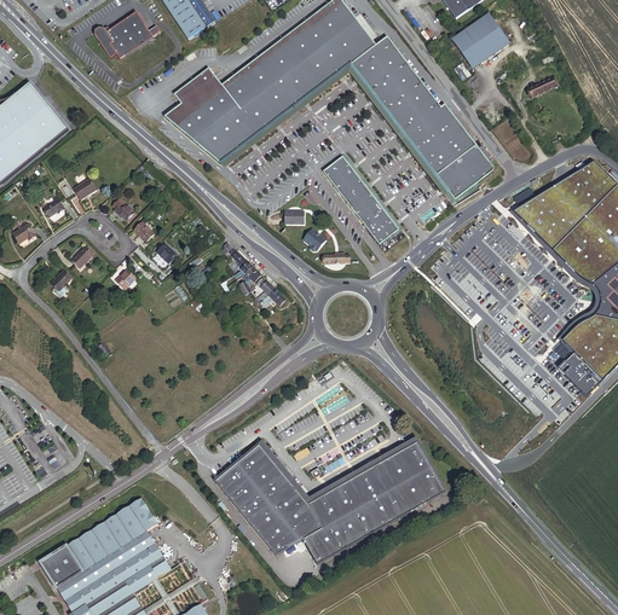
[(161,0),(186,35),(204,23),(188,0),(161,0)]
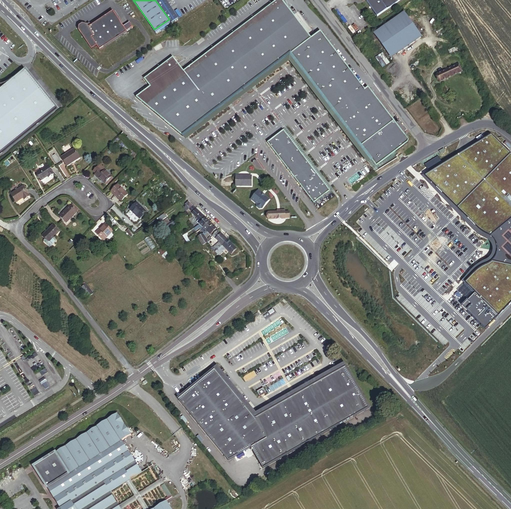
[(311,35),(283,0),(272,0),(183,68),(172,54),(143,76),(149,83),(135,94),(182,134),(291,51),(373,159),(377,164),(408,141),(408,138),(368,84),(365,87),(320,28),(311,35)]
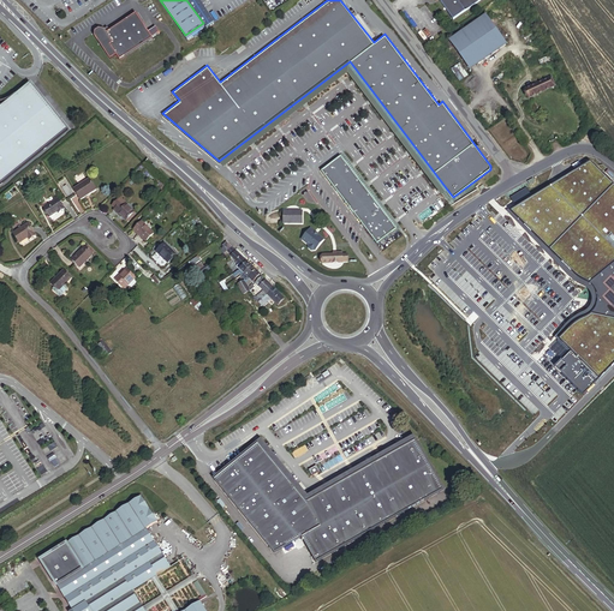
[(186,0),(203,23),(212,17),(200,0),(186,0)]
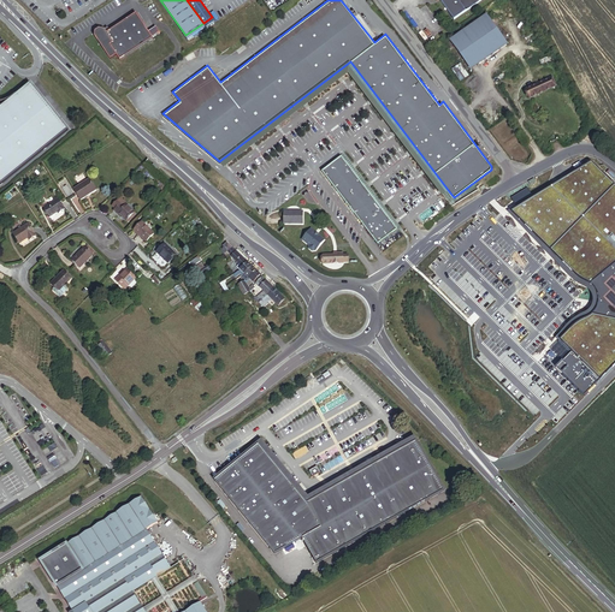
[(438,0),(450,17),(472,0),(438,0)]
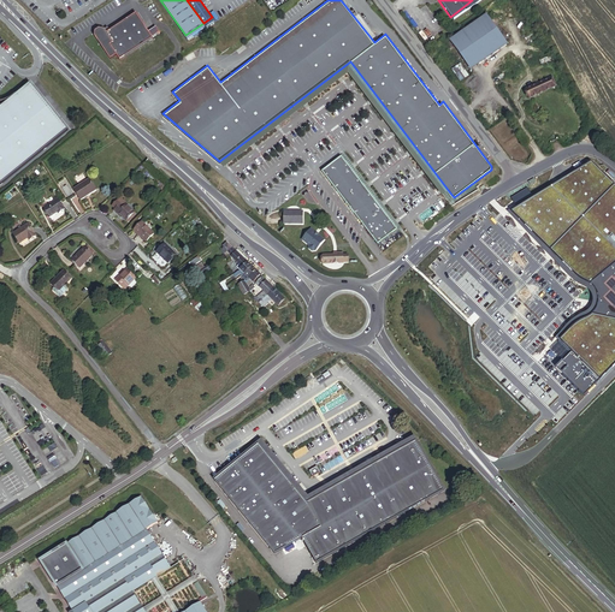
[(104,27),(102,24),(95,23),(90,27),(90,29),(107,54),(114,51),(118,54),(151,34),(149,33),(147,29),(132,7),(126,12),(113,21),(107,24),(104,27)]
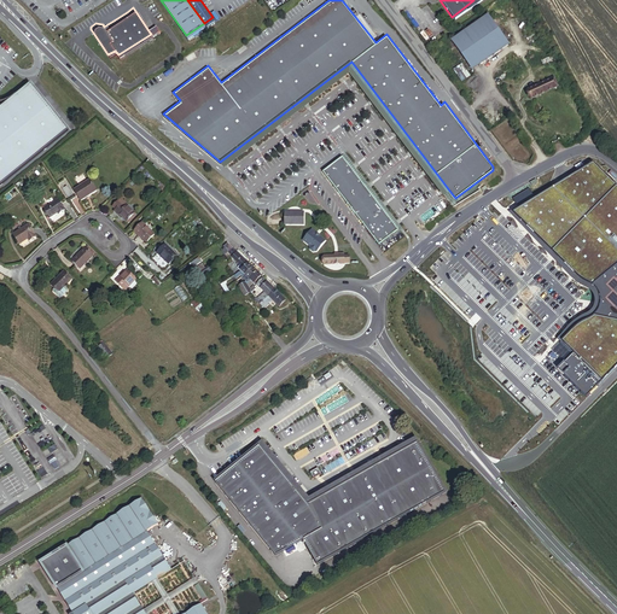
[(111,17),(114,21),(127,12),(124,9),(111,17)]
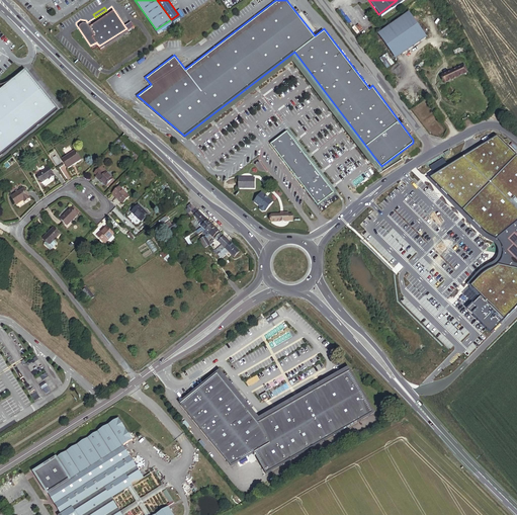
[(407,9),(375,32),(394,57),(424,34),(407,9)]
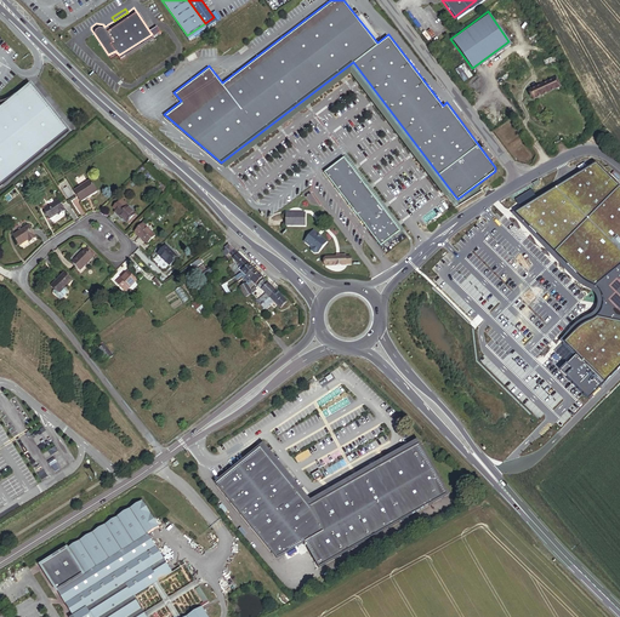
[(353,62),(221,163),(226,169),(229,166),(257,144),(282,126),(310,106),(350,74),(352,73),(357,80),(371,100),(397,132),(411,152),(426,171),(441,190),(447,198),(450,195),(453,193),(353,62)]
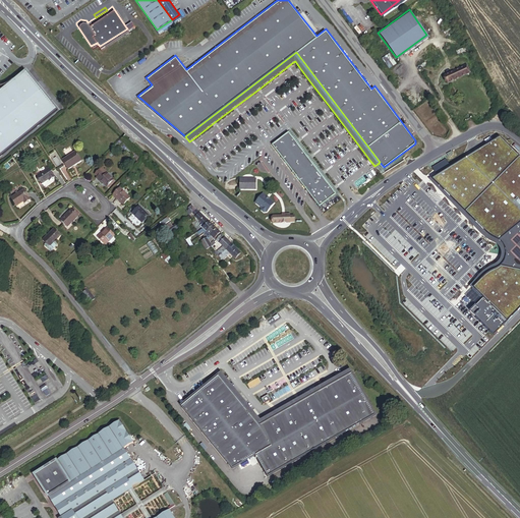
[(446,77),(470,66),(468,59),(443,70),(446,77)]
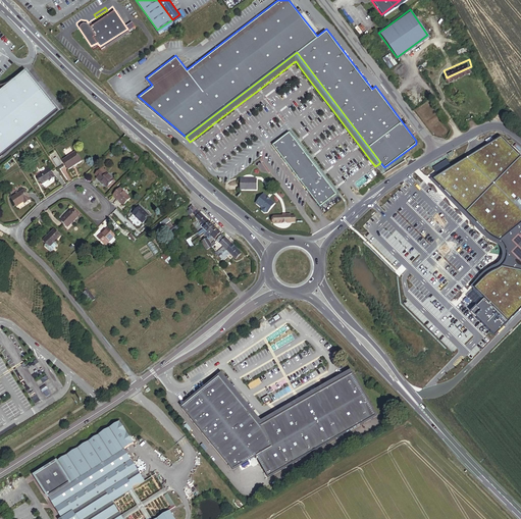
[(0,153),(56,107),(24,68),(0,87),(0,153)]
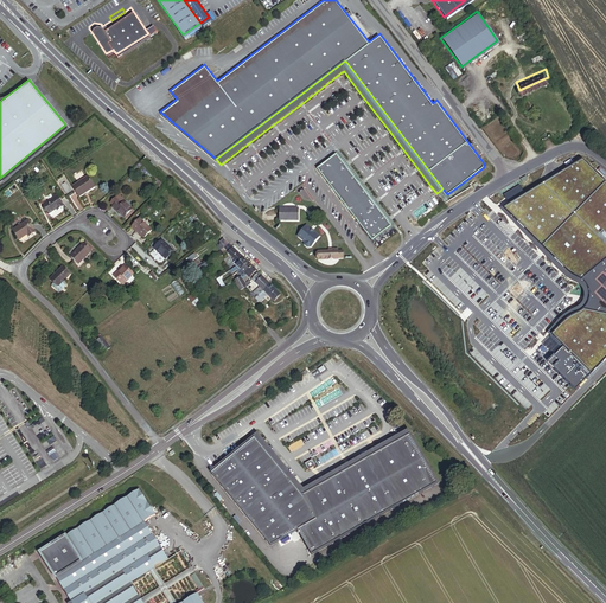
[(316,165),(371,238),(390,223),(335,151),(316,165)]
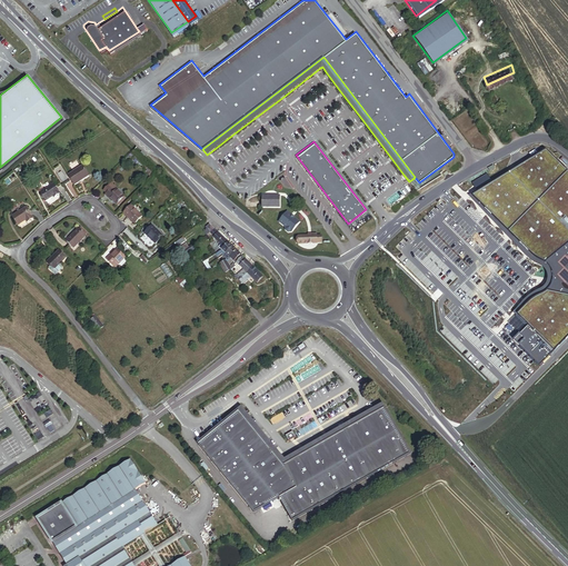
[(567,169),(542,145),(469,191),(487,208),(504,226),(522,244),(530,251),(542,258),(545,260),(547,264),(549,269),(550,272),(549,278),(547,283),(546,285),(540,289),(535,291),(527,297),(514,309),(515,310),(508,317),(510,318),(508,320),(517,329),(510,336),(537,361),(565,334),(567,329),(567,169)]
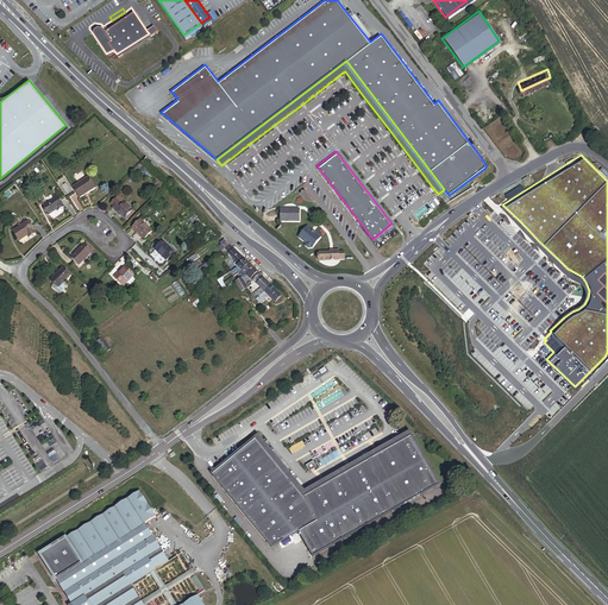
[(95,183),(86,171),(71,182),(81,194),(95,183)]
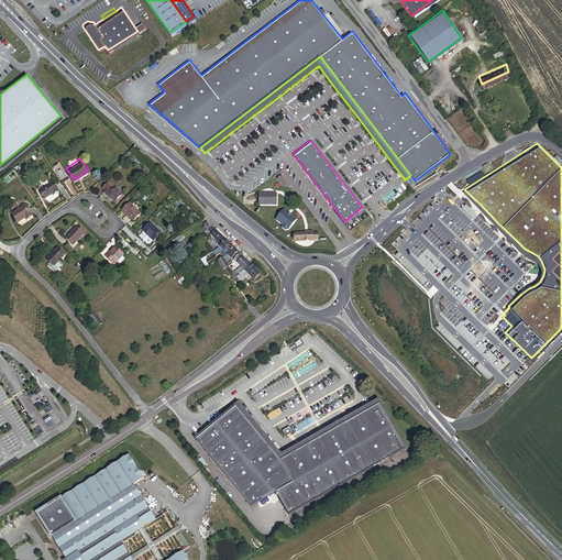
[(61,177),(65,174),(57,163),(53,165),(61,177)]
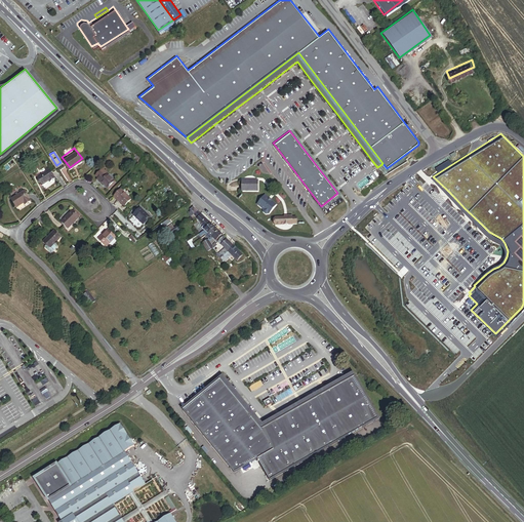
[(447,156),(433,164),(437,170),(451,162),(447,156)]
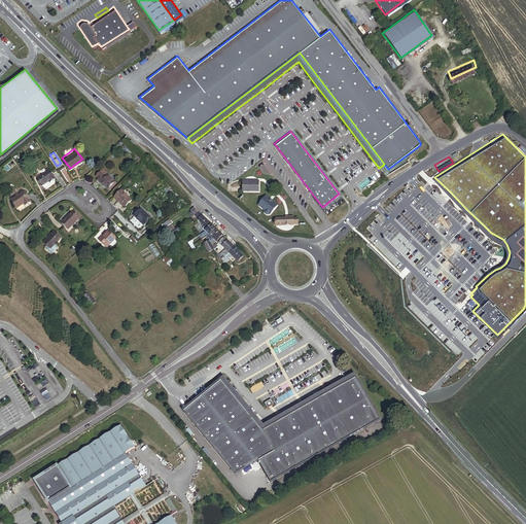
[(97,175),(104,168),(105,167),(102,165),(95,172),(97,175)]
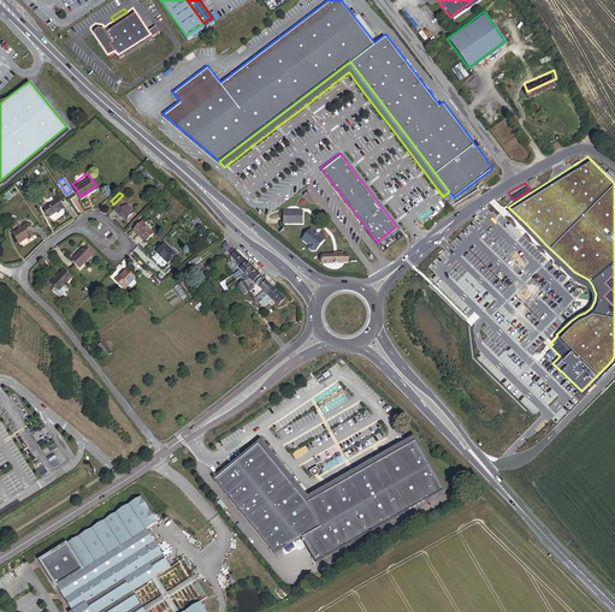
[(64,205),(57,194),(52,198),(49,195),(41,201),(49,213),(58,207),(59,209),(64,205)]
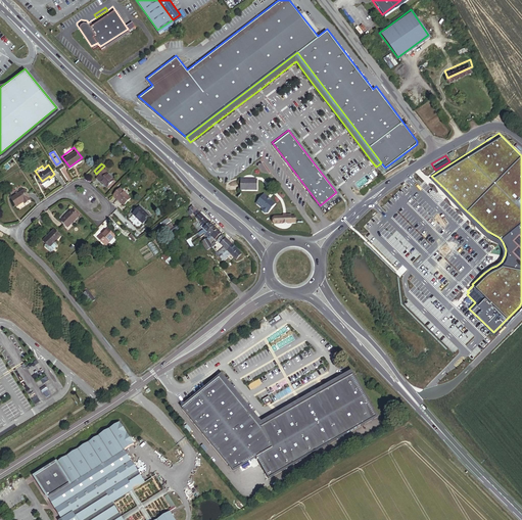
[(112,175),(103,167),(96,174),(95,175),(98,178),(99,177),(105,183),(112,175)]
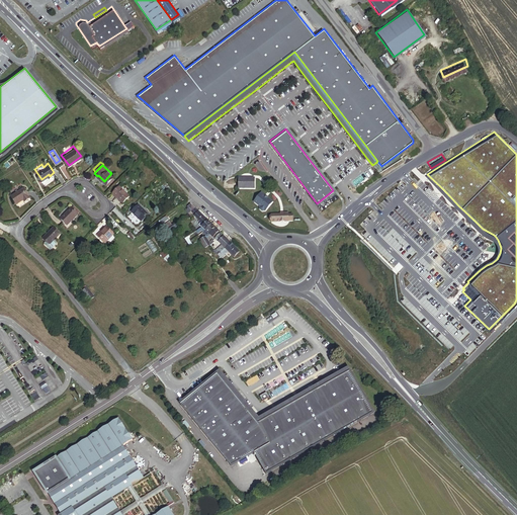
[(106,183),(114,175),(111,173),(104,181),(106,183)]
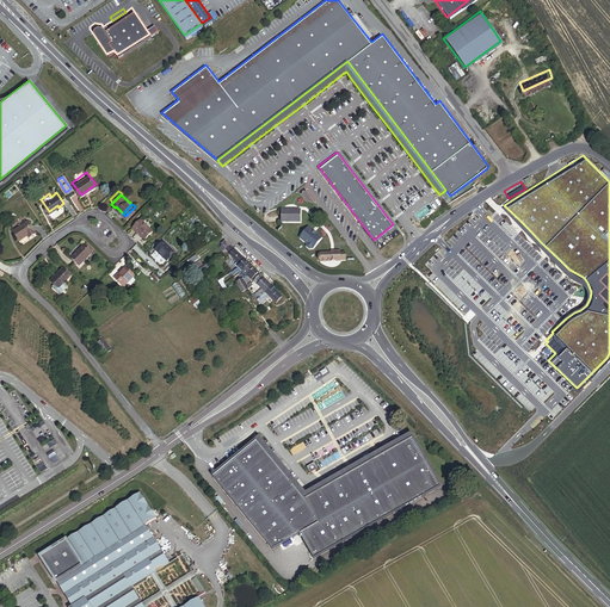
[(281,220),(300,220),(300,206),(281,206),(281,215),(281,220)]
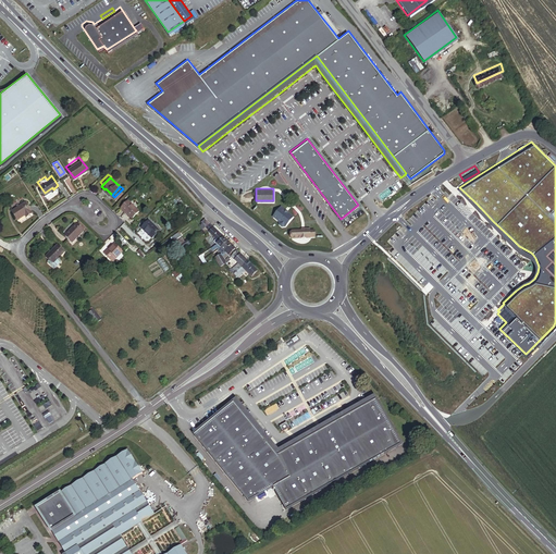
[(138,207),(127,196),(120,205),(131,216),(138,207)]
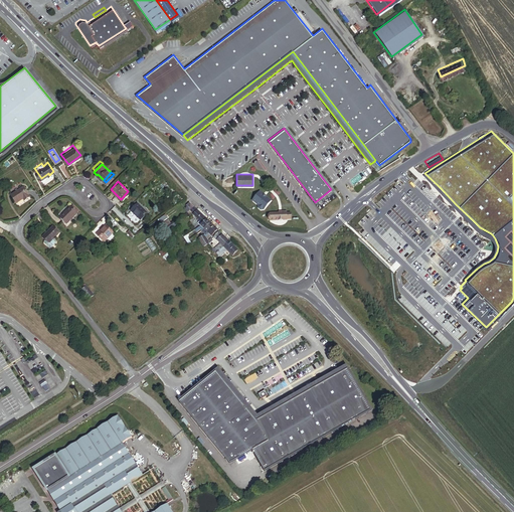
[(29,193),(20,182),(8,192),(15,200),(22,195),(24,198),(29,193)]
